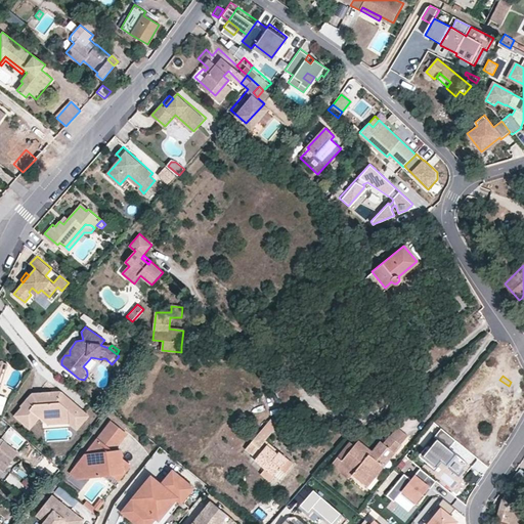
[(43,394),(33,393),(23,405),(24,406),(16,415),(27,424),(30,420),(35,423),(41,416),(43,413),(47,413),(51,418),(69,416),(78,416),(78,410),(81,407),(61,391),(59,393),(51,394),(51,391),(43,392),(43,394)]
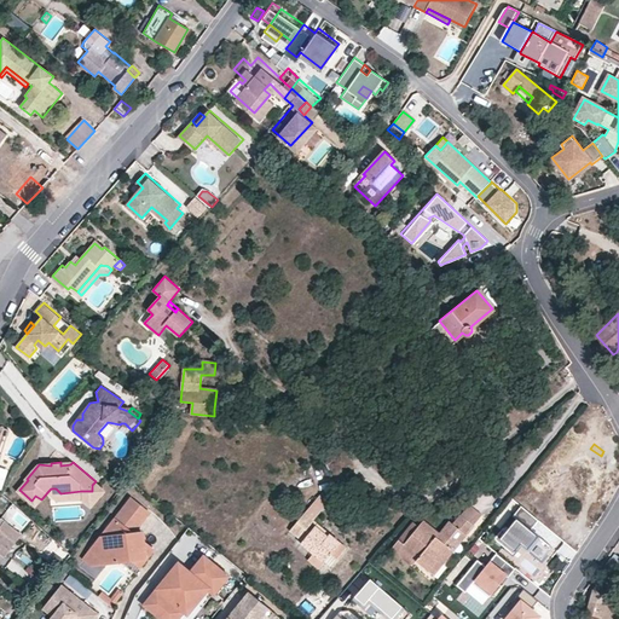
[(51,489),(48,491),(57,499),(82,498),(92,505),(105,490),(96,481),(92,485),(92,491),(81,491),(61,493),(56,489),(51,489)]
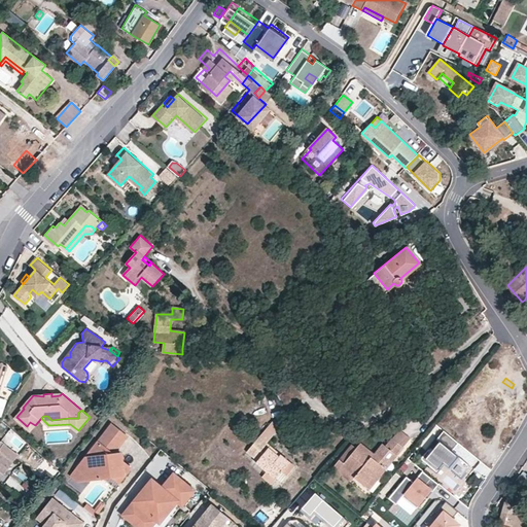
[(259,436),(267,443),(280,427),(273,422),(259,436)]
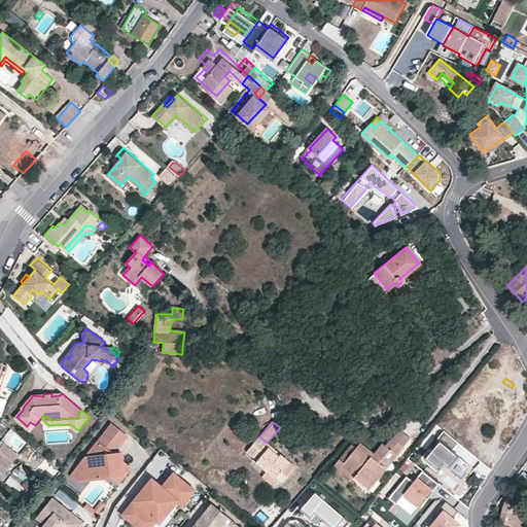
[(106,471),(112,477),(119,482),(132,467),(114,453),(128,435),(112,423),(98,442),(106,448),(100,455),(85,456),(77,467),(92,479),(103,478),(102,468),(106,467),(106,471)]
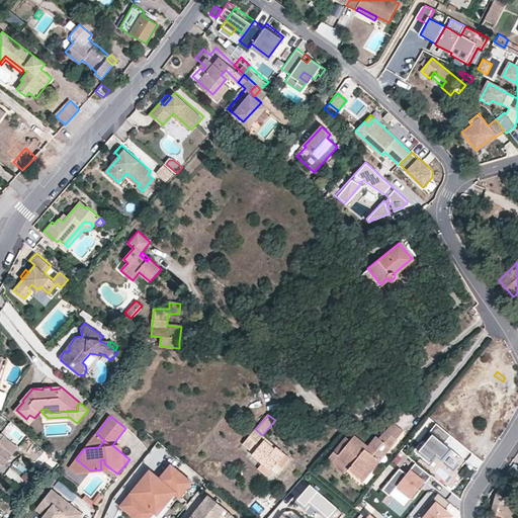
[(358,478),(366,468),(370,471),(380,460),(376,458),(387,445),(391,447),(404,431),(394,423),(379,439),(369,452),(365,449),(352,439),(351,440),(339,454),(338,456),(336,458),(348,468),(348,469),(358,478)]
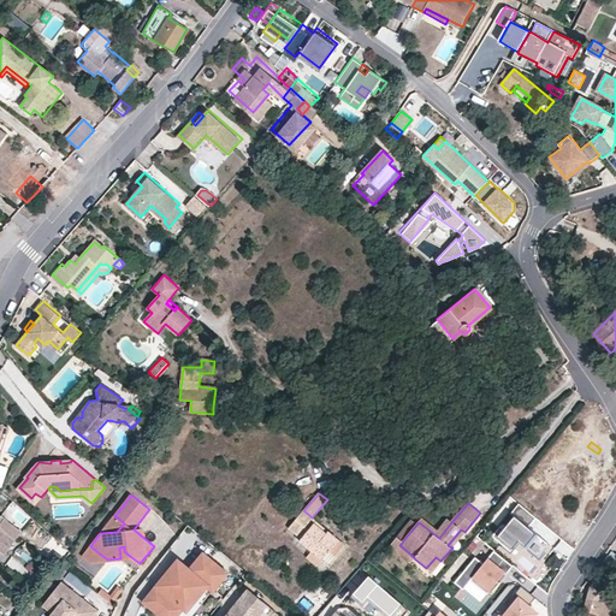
[(537,517),(520,504),(511,514),(515,516),(505,528),(502,526),(492,537),(511,551),(520,542),(540,558),(550,545),(529,527),(537,517)]
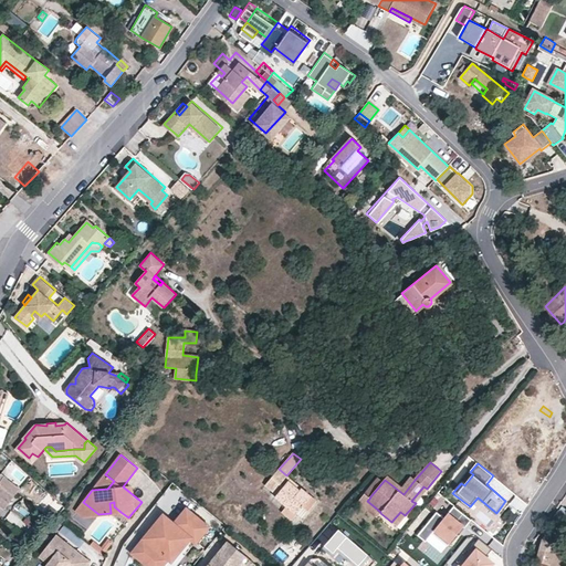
[(278,494),(275,496),(287,505),(282,512),(292,520),(297,514),(303,507),(307,512),(317,502),(302,489),(300,491),(284,478),(286,475),(279,469),(265,484),(278,494)]
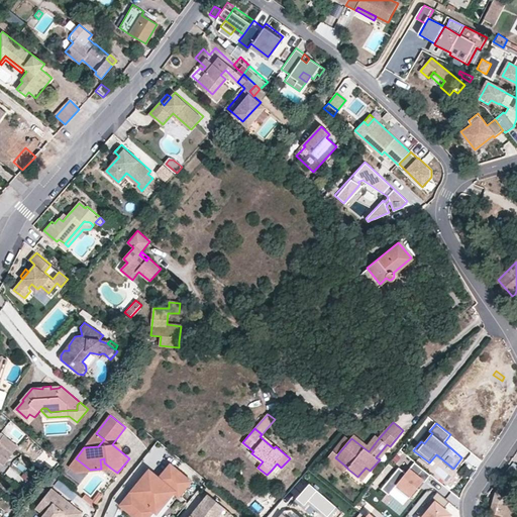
[(18,448),(0,434),(0,444),(1,445),(13,454),(18,448)]
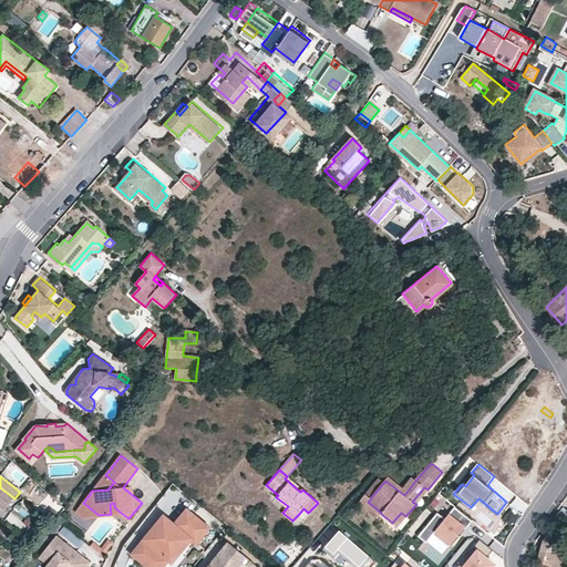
[(415,481),(412,477),(403,487),(389,476),(385,481),(400,492),(404,495),(415,481)]
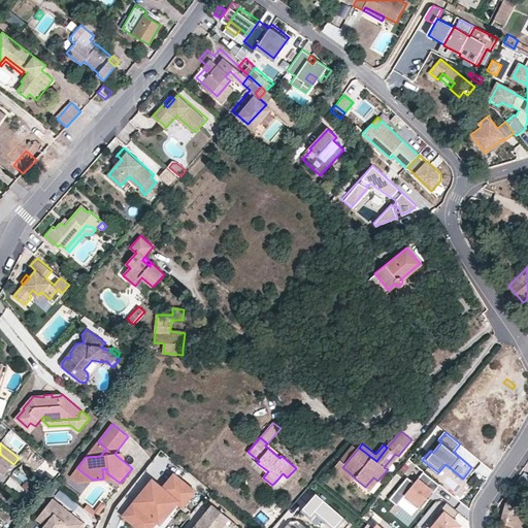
[(341,459),(345,463),(358,449),(353,444),(341,459)]
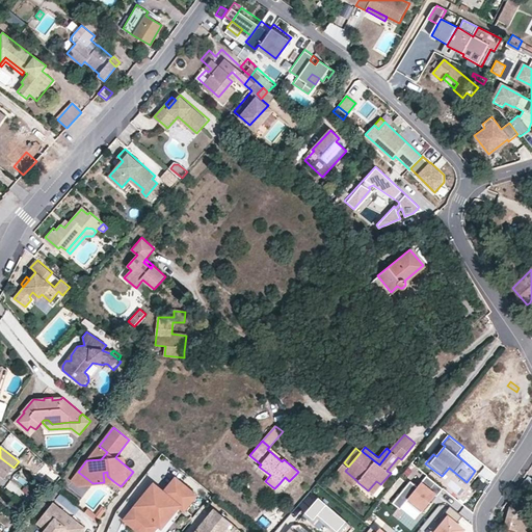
[(401,459),(398,457),(387,471),(391,473),(401,459)]
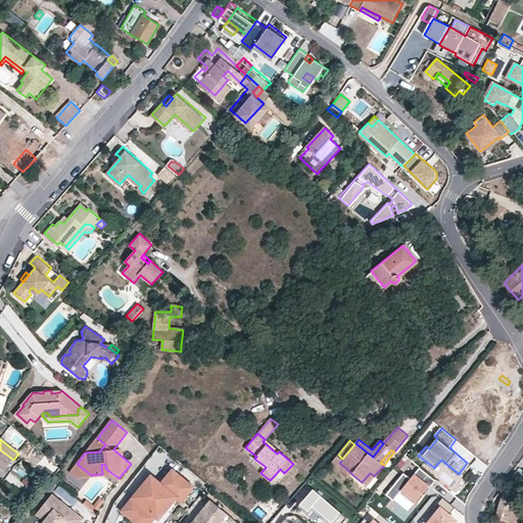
[(12,462),(13,460),(1,450),(0,453),(0,469),(4,473),(12,462)]
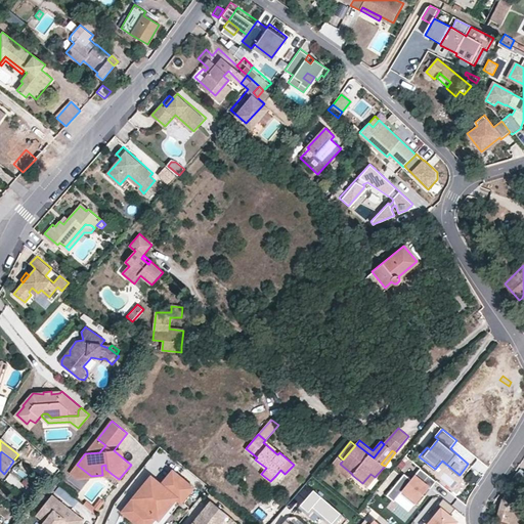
[(349,479),(352,475),(352,474),(340,464),(342,462),(338,459),(332,466),(349,479)]
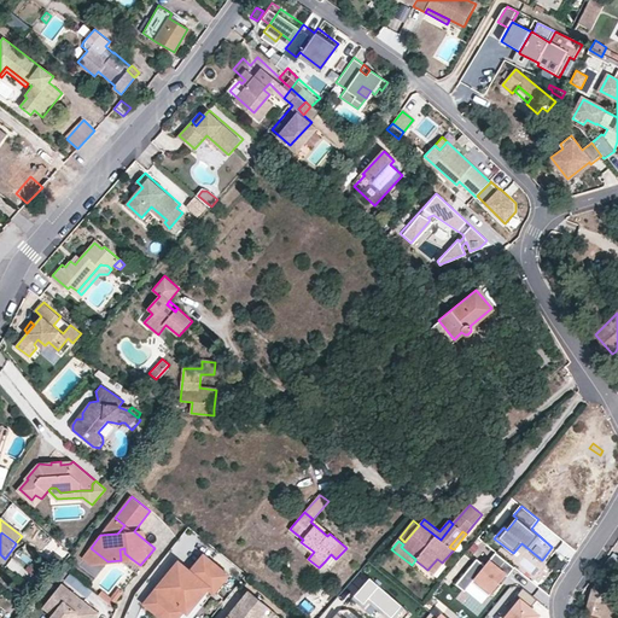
[(120,549),(121,560),(132,559),(124,553),(124,548),(120,549)]
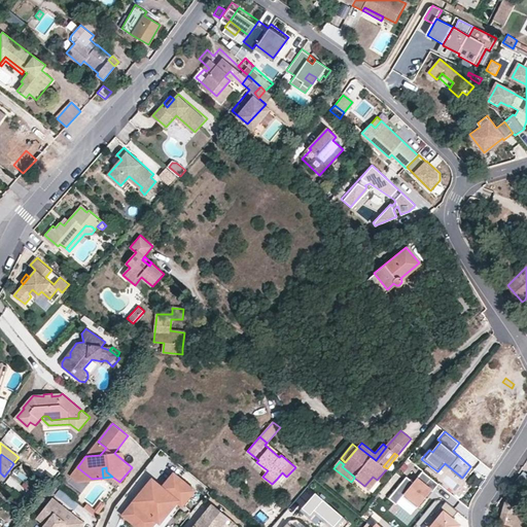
[(440,484),(423,471),(414,482),(408,477),(389,498),(397,504),(403,496),(418,508),(427,496),(432,491),(433,492),(440,484)]
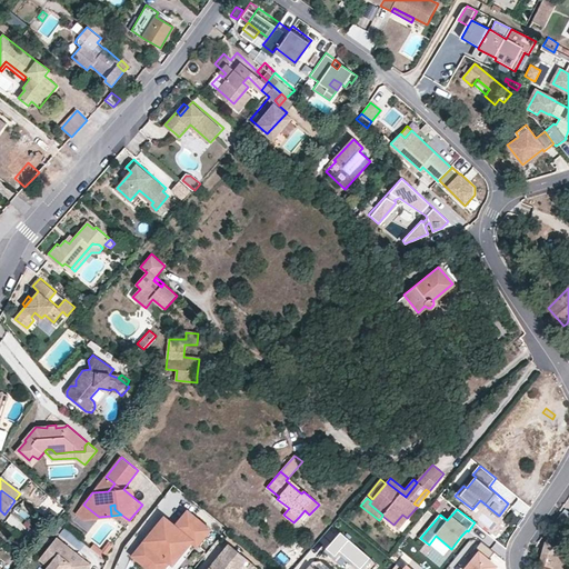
[(299,517),(305,521),(309,515),(305,510),(299,517)]
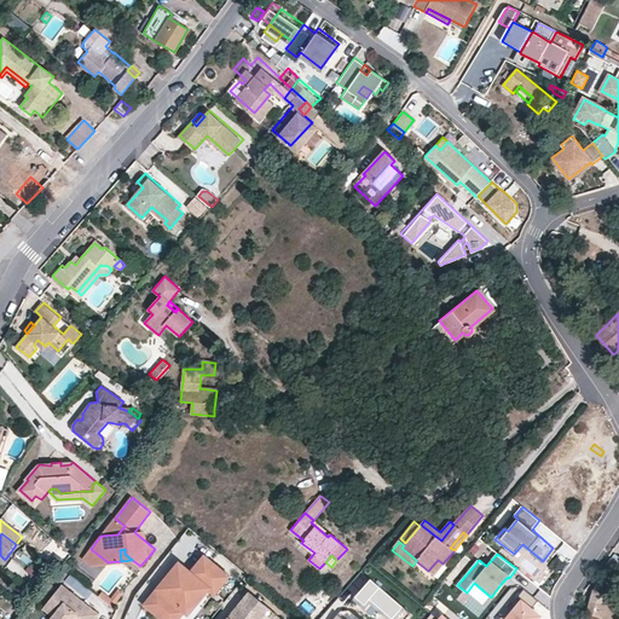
[(227,577),(204,557),(191,574),(181,567),(175,567),(161,586),(167,591),(154,608),(166,618),(171,612),(184,611),(185,612),(187,614),(208,588),(214,593),(227,577)]
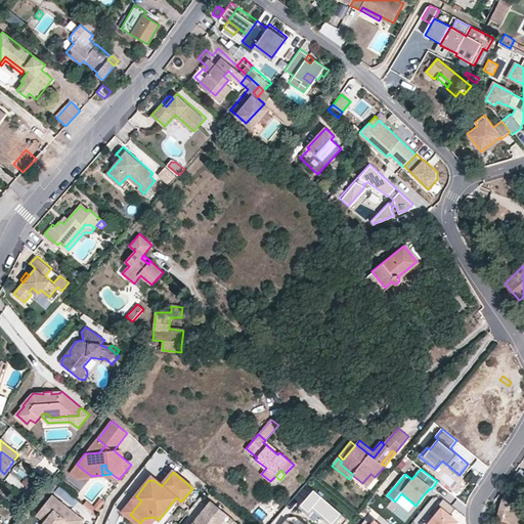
[(518,473),(517,473),(512,478),(518,482),(522,476),(518,473)]
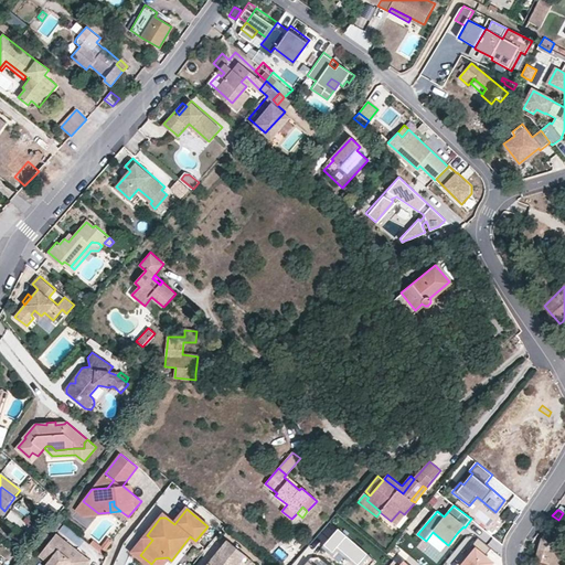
[(404,514),(400,511),(391,521),(396,524),(404,514)]
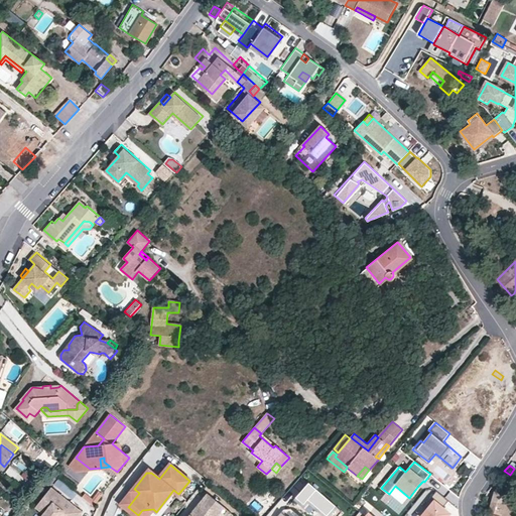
[(454,479),(446,488),(456,496),(464,487),(454,479)]
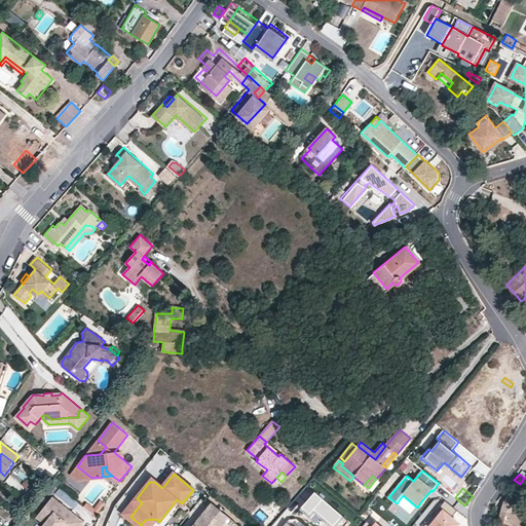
[(318,514),(333,525),(345,525),(349,522),(315,493),(302,509),(305,511),(310,515),(314,510),(318,514)]
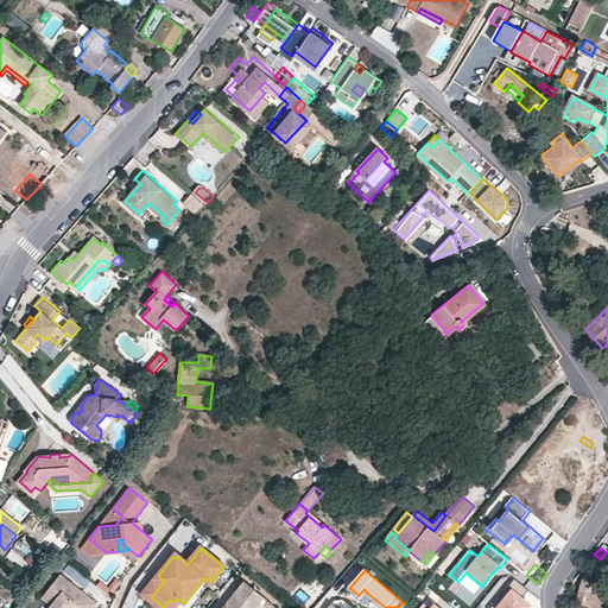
[(83,607),(92,607),(97,602),(61,574),(42,596),(52,605),(49,607),(69,607),(75,601),(78,603),(83,607)]
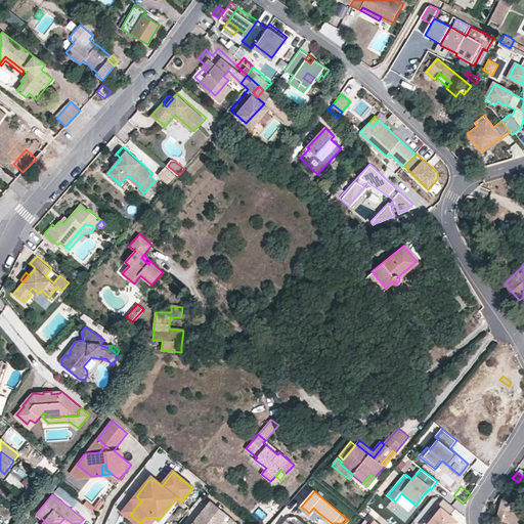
[(141,500),(136,496),(123,513),(137,523),(151,523),(157,518),(156,517),(144,518),(140,523),(130,515),(141,500)]
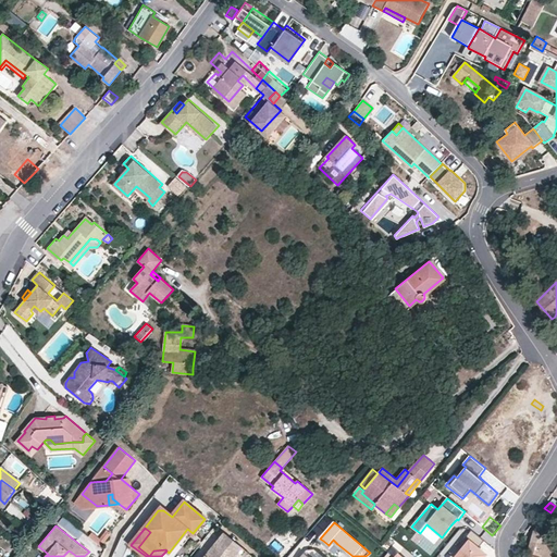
[(91,532),(88,535),(101,545),(111,533),(107,529),(99,539),(91,532)]
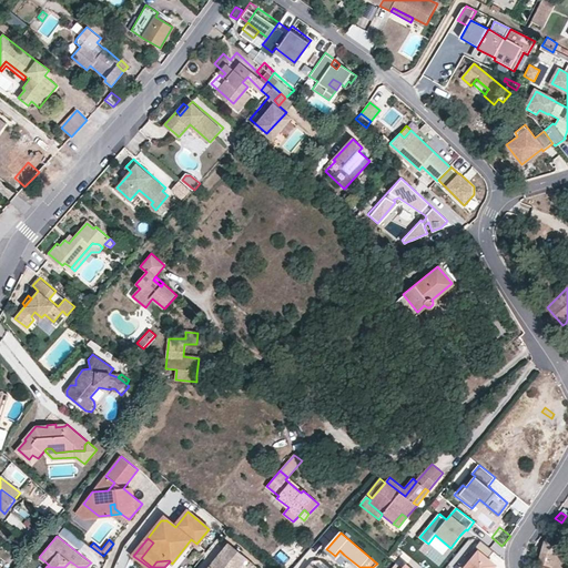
[(493,567),(496,565),(488,559),(495,551),(482,540),(458,567),(493,567)]
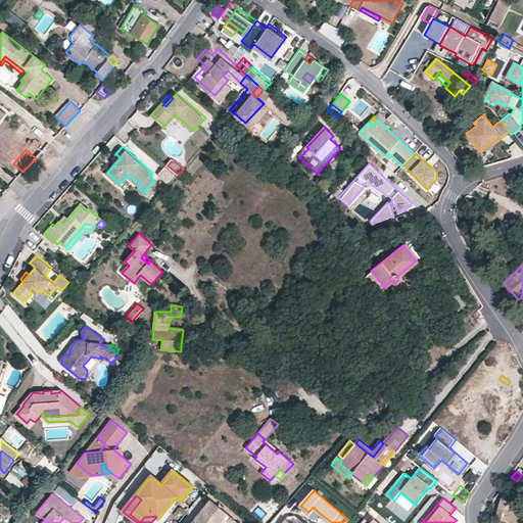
[(495,518),(507,522),(512,502),(501,498),(495,518)]
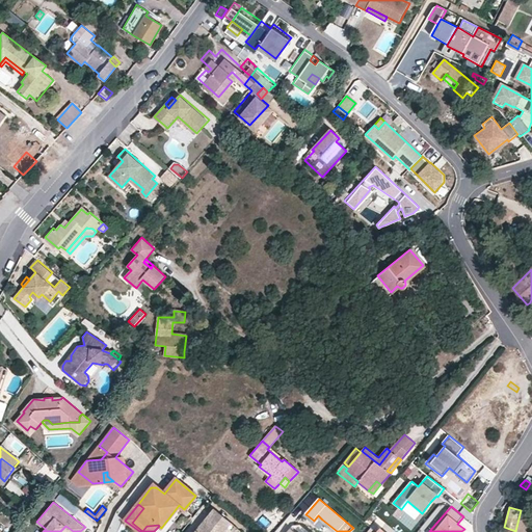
[(235,531),(238,529),(214,508),(194,531),(235,531)]
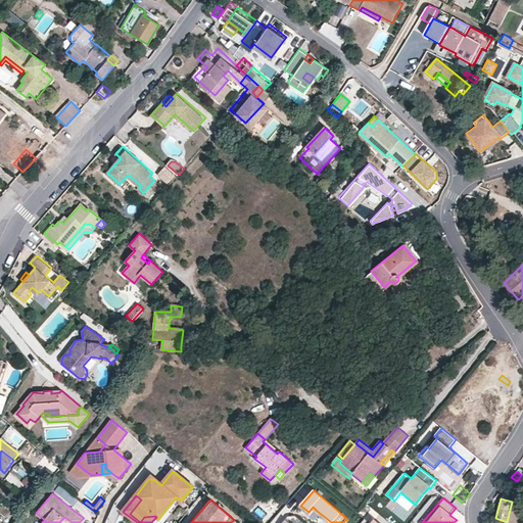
[(308,512),(303,508),(301,510),(311,518),(317,511),(313,507),(308,512)]
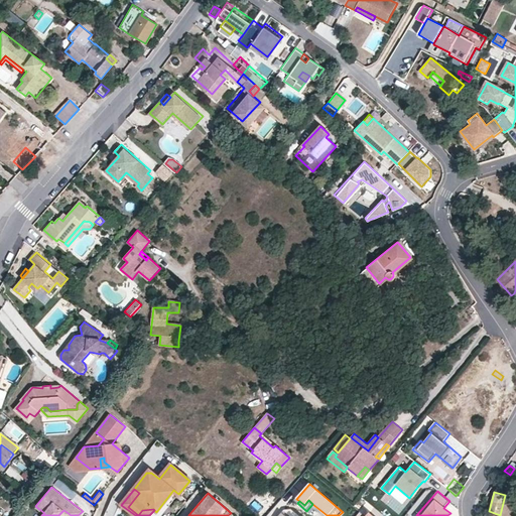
[(103,515),(113,515),(117,509),(108,505),(103,515)]
